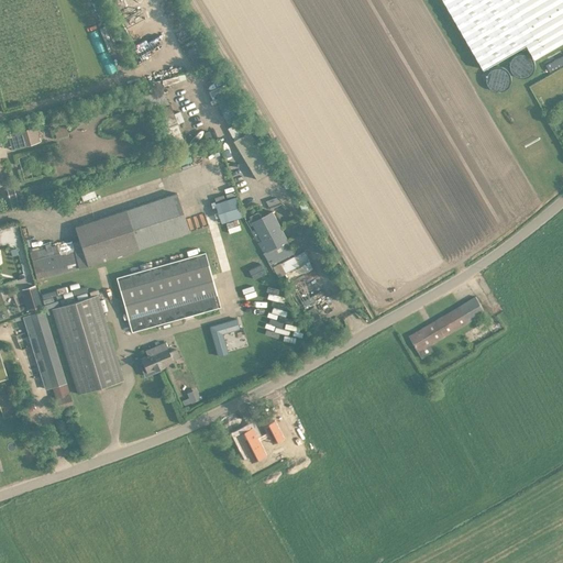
[(562,0),(442,0),(483,68),(506,55),(526,44),(533,58),(562,40),(562,0)]
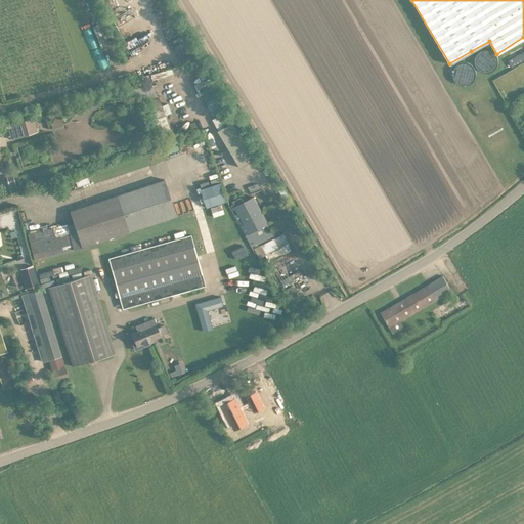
[(191,54),(185,43),(175,49),(181,60),(191,54)]
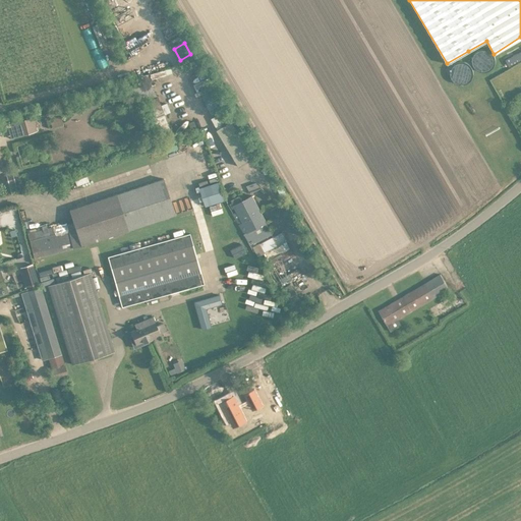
[(169,69),(148,74),(150,79),(170,73),(169,69)]
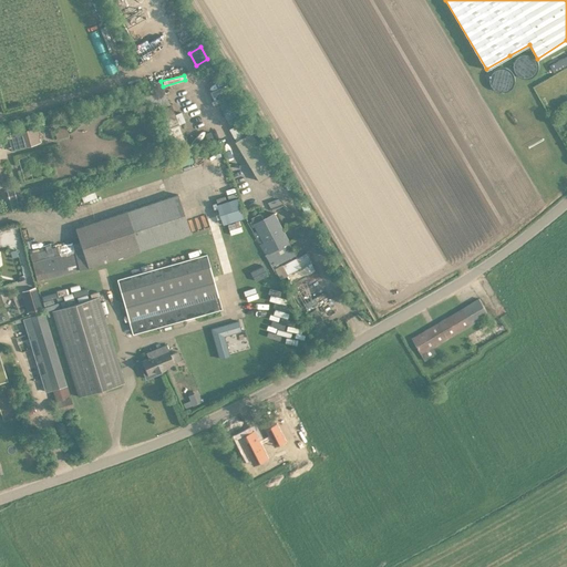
[(141,93),(144,103),(164,94),(160,85),(160,80),(148,83),(152,89),(141,93)]
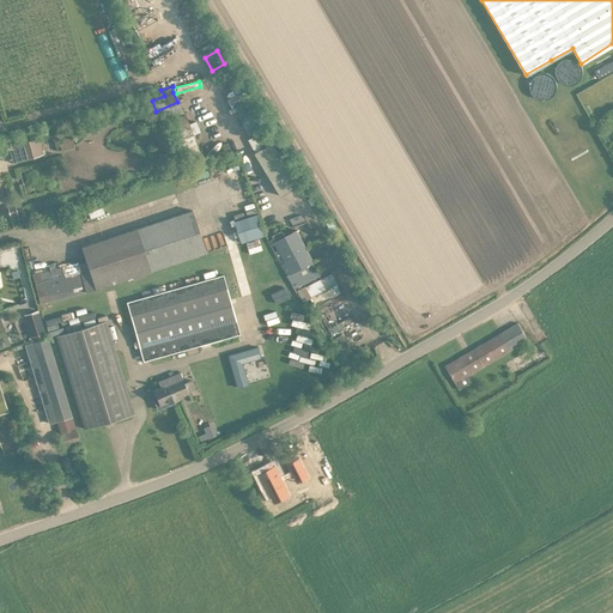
[(253,109),(238,117),(247,132),(261,123),(253,109)]
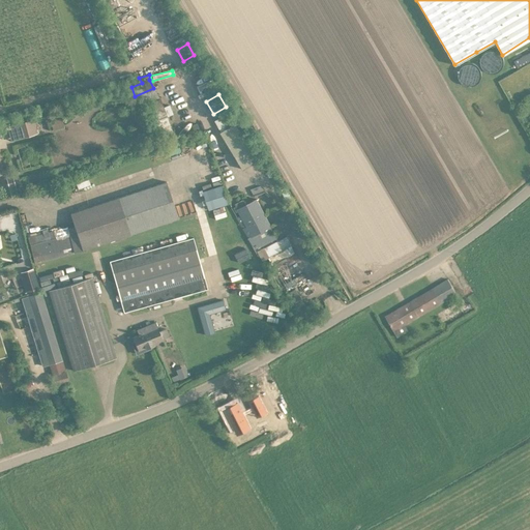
[(172,133),(165,116),(162,106),(158,97),(146,102),(159,138),(172,133)]
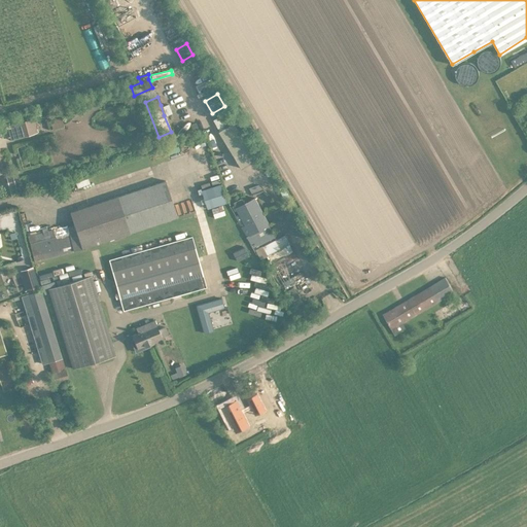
[(36,132),(33,120),(32,117),(13,123),(16,137),(36,132)]
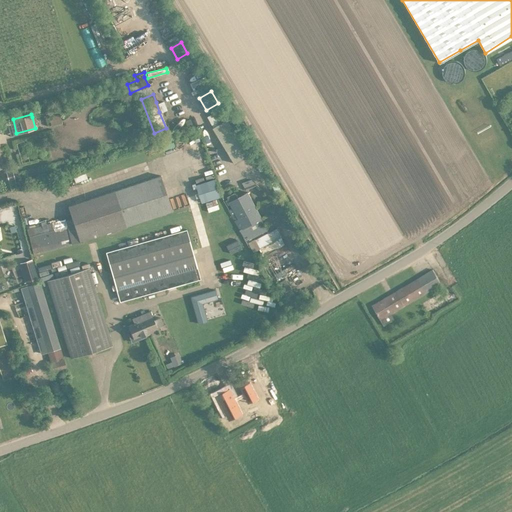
[(230,124),(219,129),(215,132),(234,169),(249,161),(230,124)]
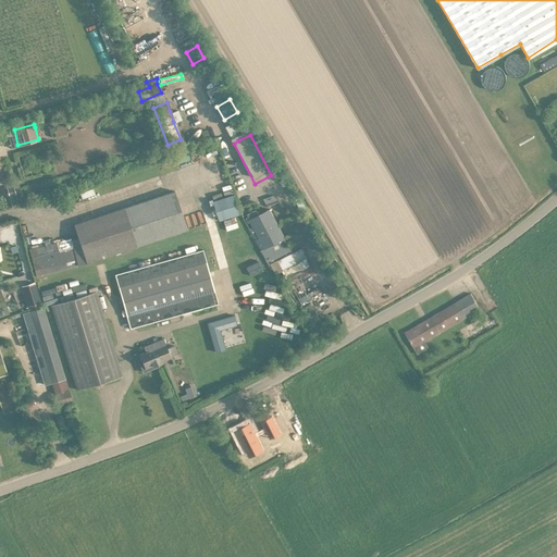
[(4,186),(7,196),(14,195),(11,185),(4,186)]
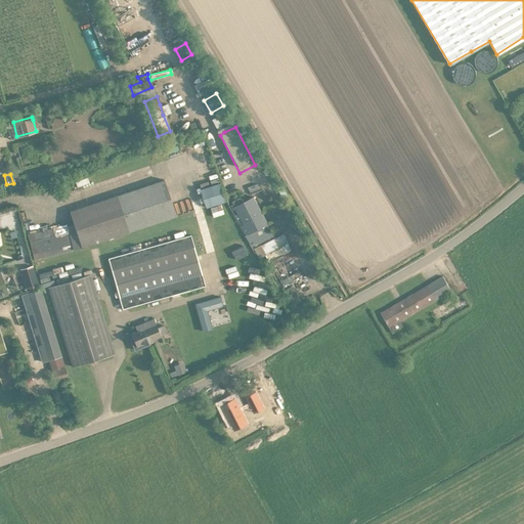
[(163,178),(68,210),(72,223),(27,234),(33,259),(80,247),(175,215),(163,178)]
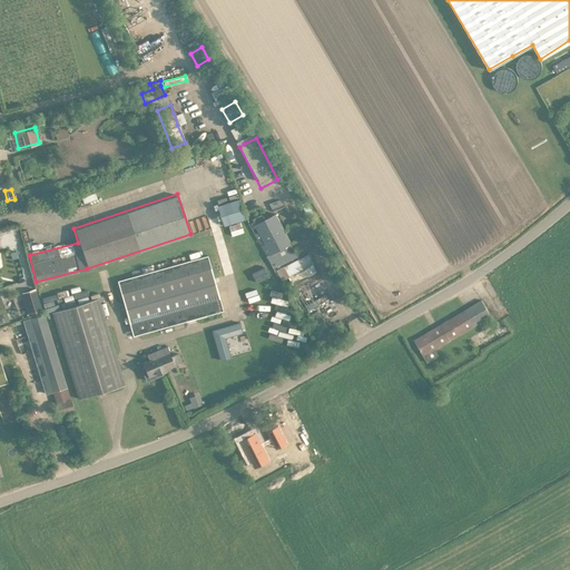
[(278,199),(268,203),(273,212),(284,205),(278,199)]
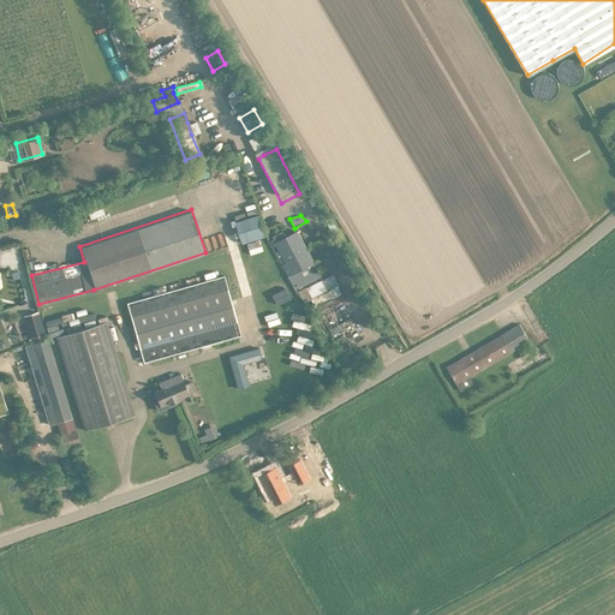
[(330,216),(324,219),(332,231),(336,228),(330,216)]
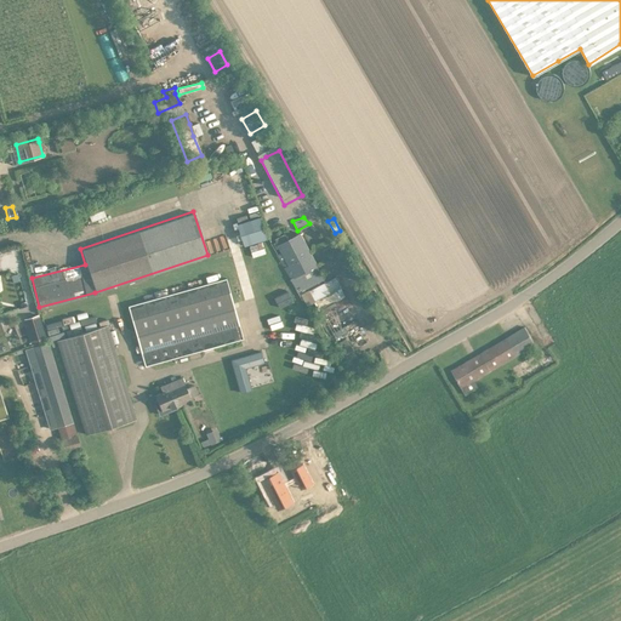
[(275,241),(272,243),(275,249),(278,248),(281,255),(292,278),(295,277),(301,289),(322,278),(308,251),(298,233),(288,238),(286,239),(284,233),(273,239),(275,241)]
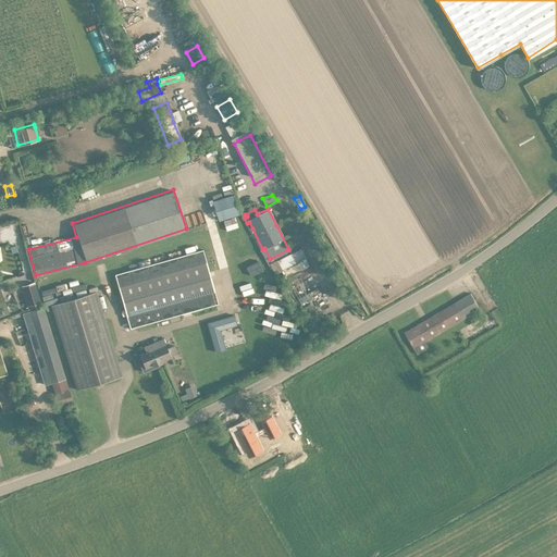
[(201,248),(113,272),(121,300),(128,327),(217,304),(209,276),(201,248)]
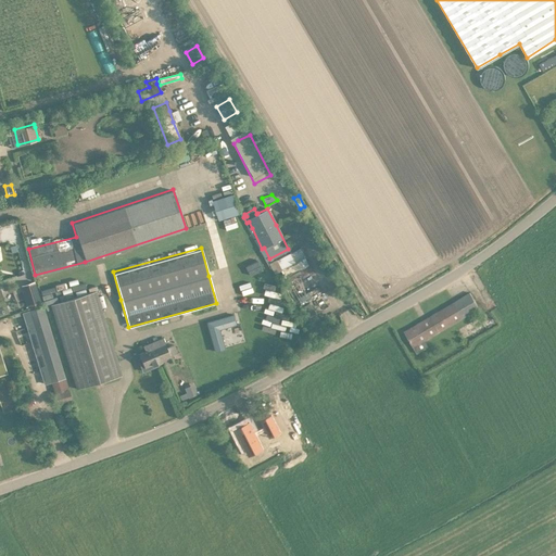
[(39,302),(35,285),(33,280),(20,285),(26,306),(35,303),(39,302)]
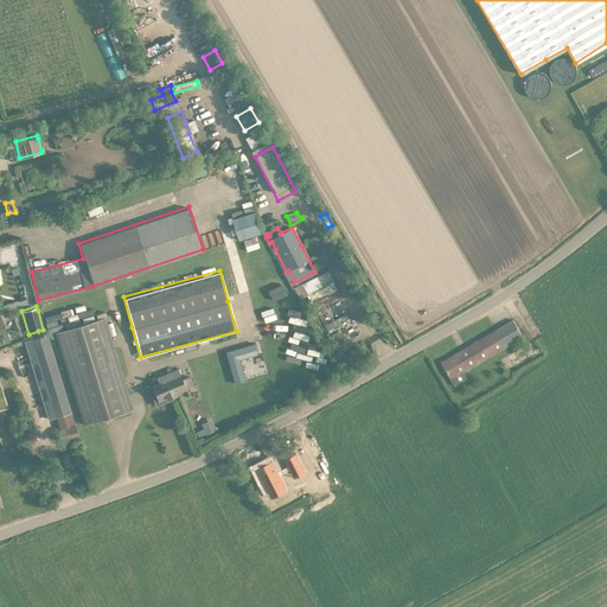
[(103,317),(55,331),(82,423),(132,409),(103,317)]
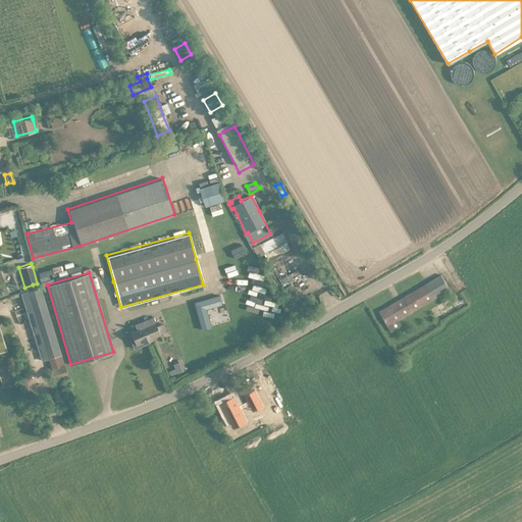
[(402,297),(378,311),(386,325),(381,328),(390,345),(398,343),(390,331),(401,325),(397,319),(449,289),(439,274),(402,297)]
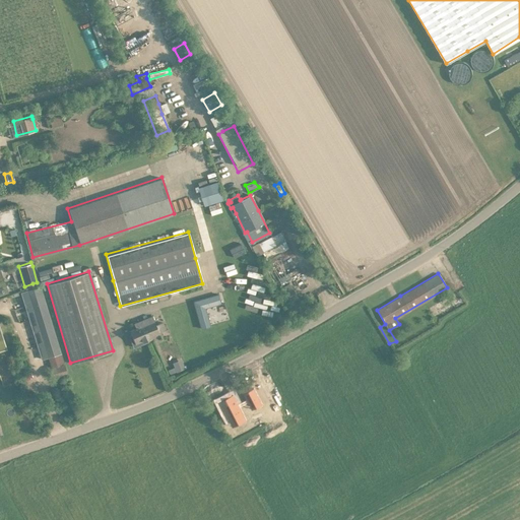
[(39,286),(20,293),(41,359),(47,356),(60,352),(40,286),(39,286)]
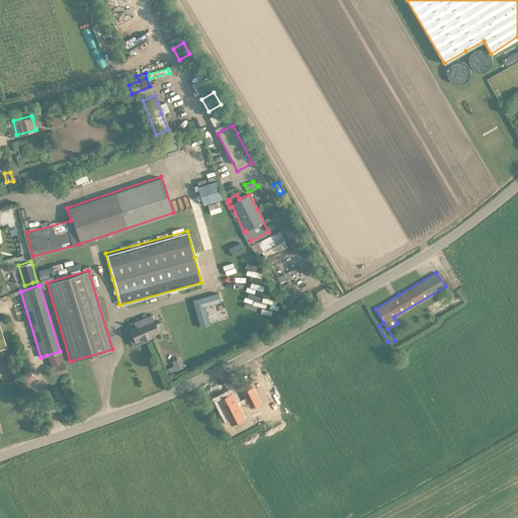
[(130,333),(127,333),(132,344),(145,338),(145,337),(149,336),(148,334),(157,330),(150,314),(132,321),(134,326),(127,328),(130,333)]
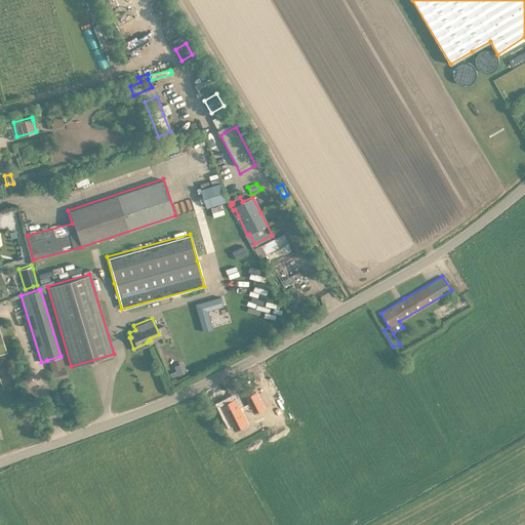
[(51,370),(48,371),(51,381),(67,376),(64,366),(51,370)]
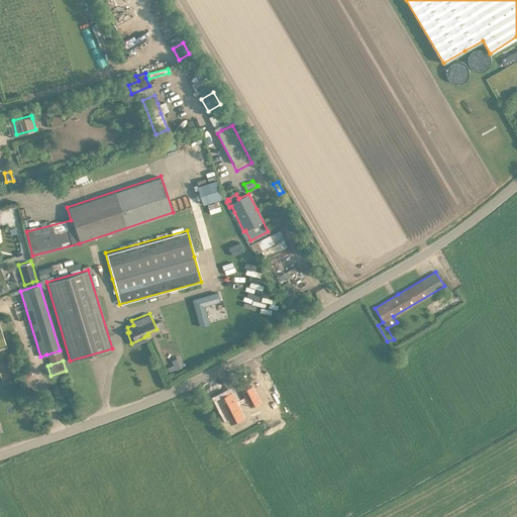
[(230,391),(217,398),(218,402),(223,411),(228,419),(241,412),(237,404),(245,399),(249,406),(260,401),(251,385),(245,388),(241,390),(244,396),(235,401),(230,391)]
